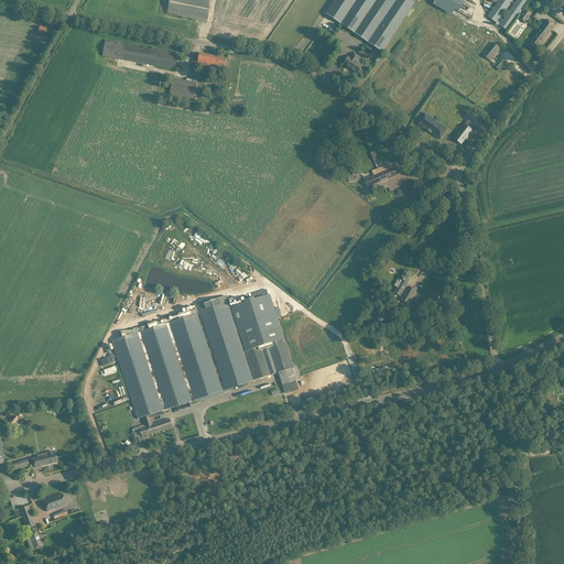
[(170,0),(169,9),(167,14),(206,22),(209,0),(170,0)]
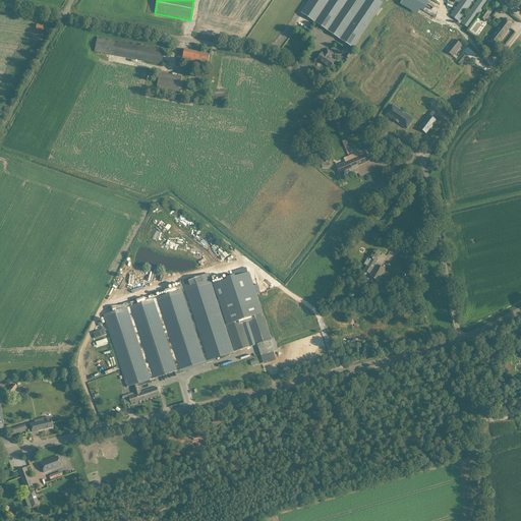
[(309,0),(301,13),(352,48),(366,26),(383,3),(378,0),(309,0)]
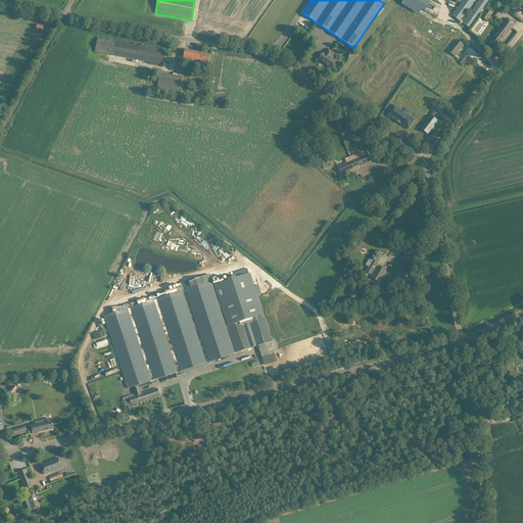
[(426,0),(403,0),(401,5),(419,14),(421,9),(425,11),(430,2),(426,0)]
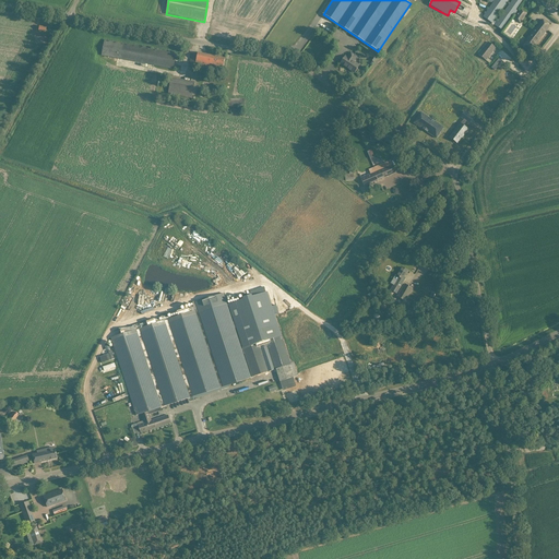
[(495,0),(492,3),(483,16),(502,31),(524,0),(495,0)]
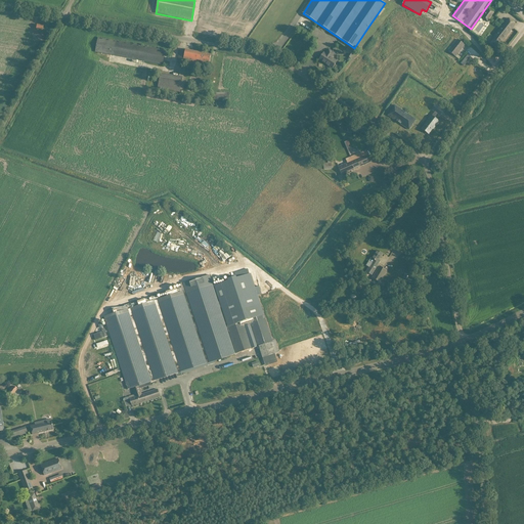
[(482,17),(487,22),(494,12),(489,8),(482,17)]
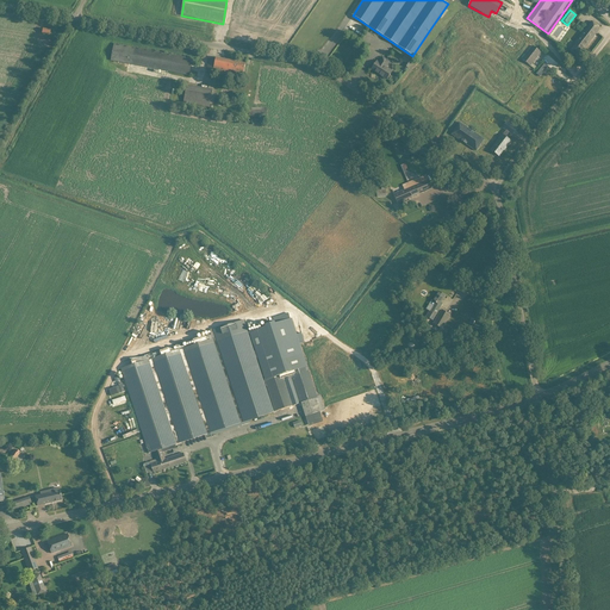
[(570,50),(578,56),(601,29),(591,22),(570,50)]
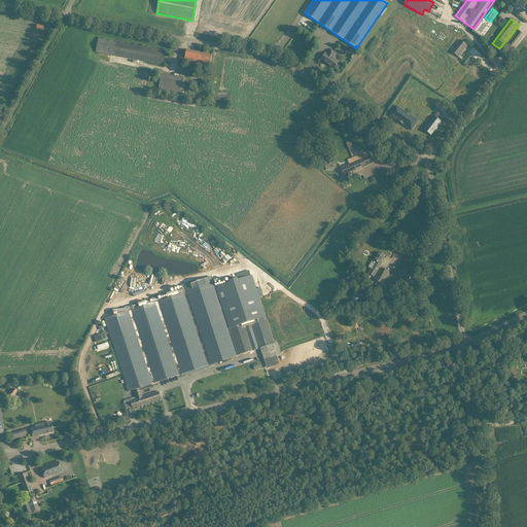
[(96,53),(113,56),(163,65),(166,50),(99,38),(96,53)]
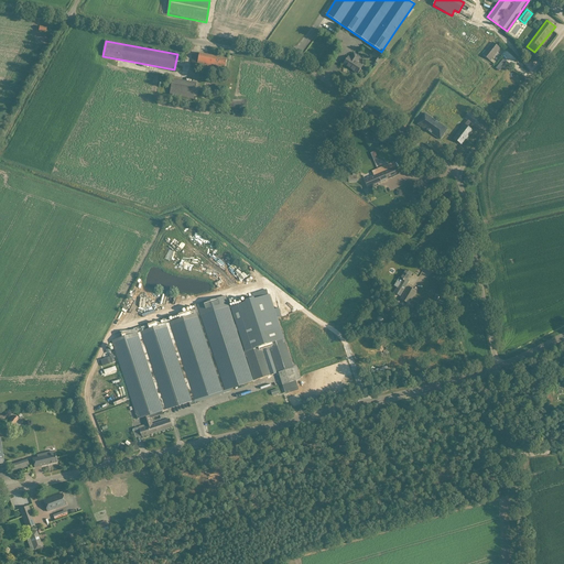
[(494,55),(496,53),(500,49),(492,43),(487,50),(483,55),(490,61),(494,55)]
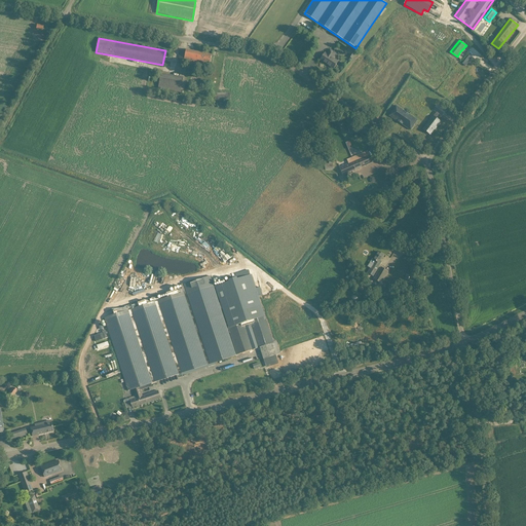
[(181,48),(180,53),(178,61),(182,62),(182,63),(185,64),(185,63),(201,66),(201,67),(202,68),(203,62),(210,64),(212,54),(181,48)]
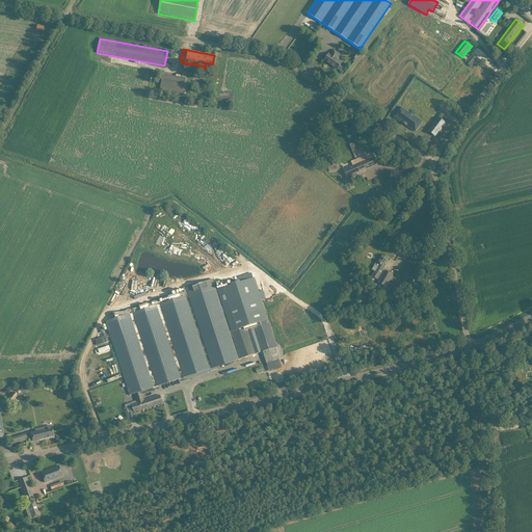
[(350,53),(353,55),(352,57),(356,60),(361,54),(353,49),(350,53)]
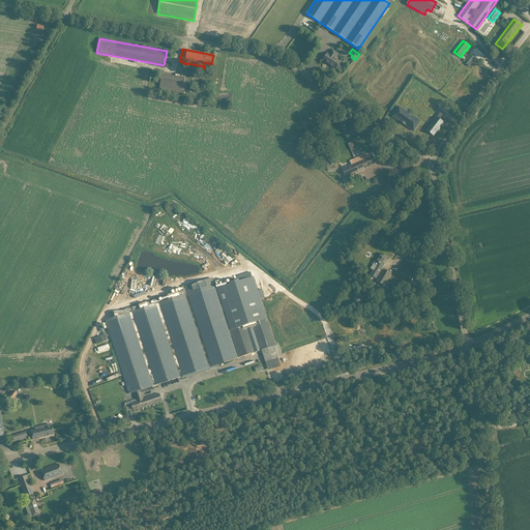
[(332,50),(329,54),(328,53),(323,60),(326,62),(336,69),(341,62),(335,59),(339,54),(332,50)]
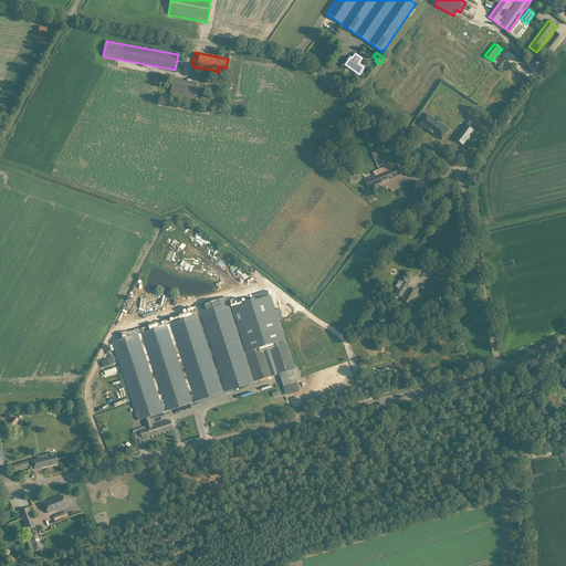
[(505,59),(498,69),(501,71),(509,62),(505,59)]
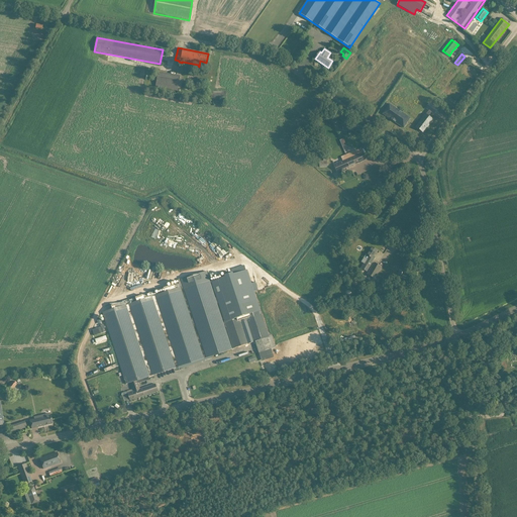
[(156,87),(178,91),(180,77),(158,73),(156,87)]
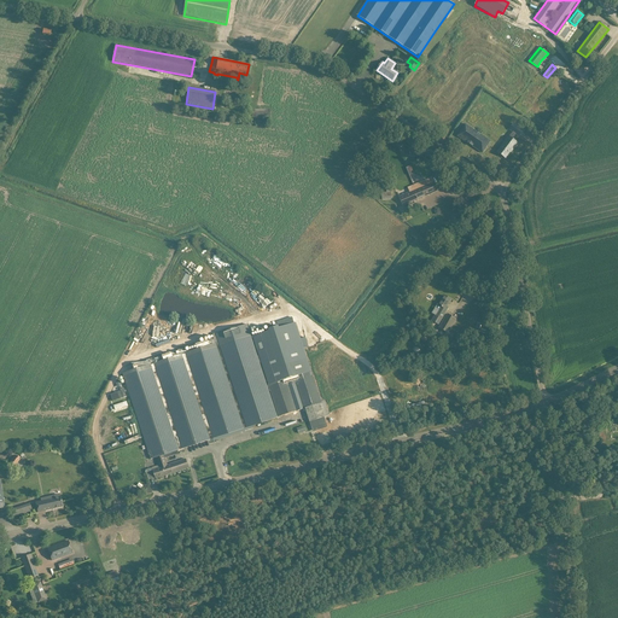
[(252,110),(252,120),(270,120),(270,109),(252,110)]
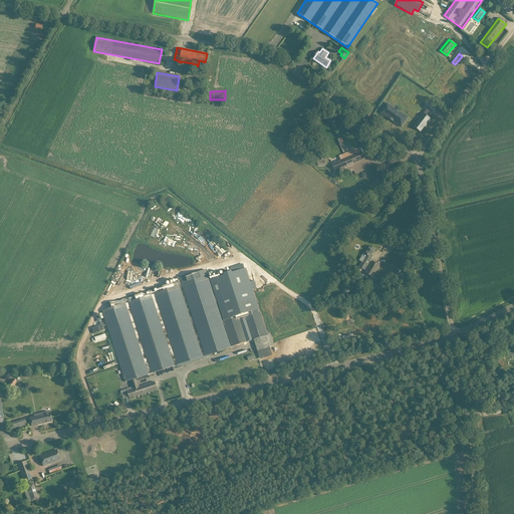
[(379,113),(402,127),(409,117),(387,103),(379,113)]
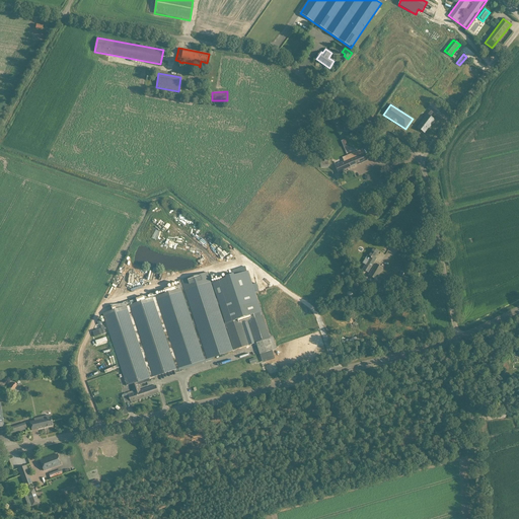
[(427,115),(418,128),(425,133),(429,127),(430,127),(435,121),(430,117),(433,113),(436,115),(439,109),(432,104),(428,108),(431,110),(428,115),(427,115)]
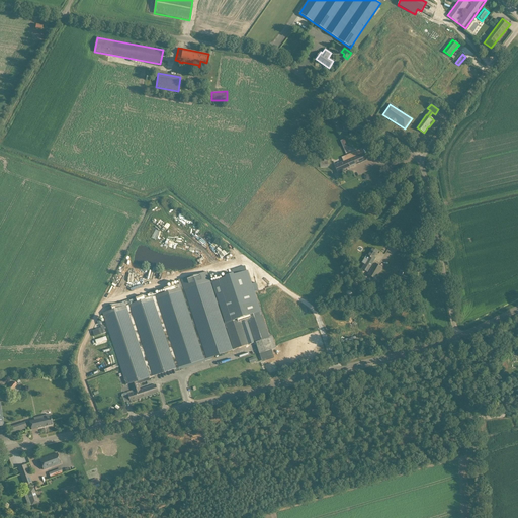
[(335,165),(336,168),(338,173),(347,169),(347,168),(367,160),(362,149),(357,151),(342,158),(343,162),(335,165)]
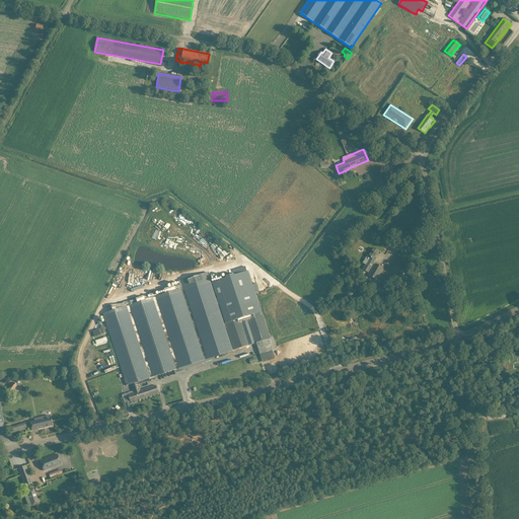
[(365,266),(362,270),(368,273),(370,269),(377,258),(375,256),(378,251),(373,248),(368,256),(370,257),(365,266)]
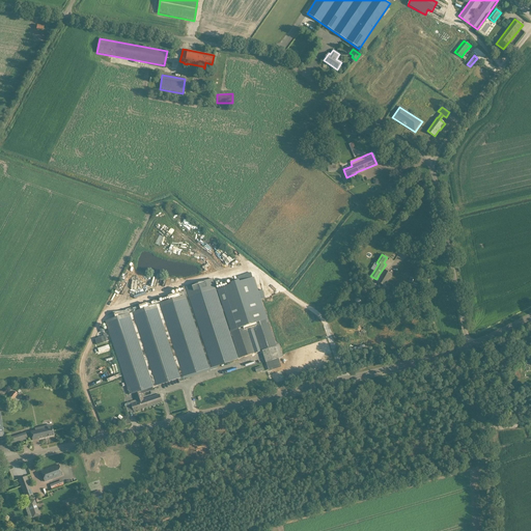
[(376,282),(385,286),(392,274),(384,270),(376,282)]
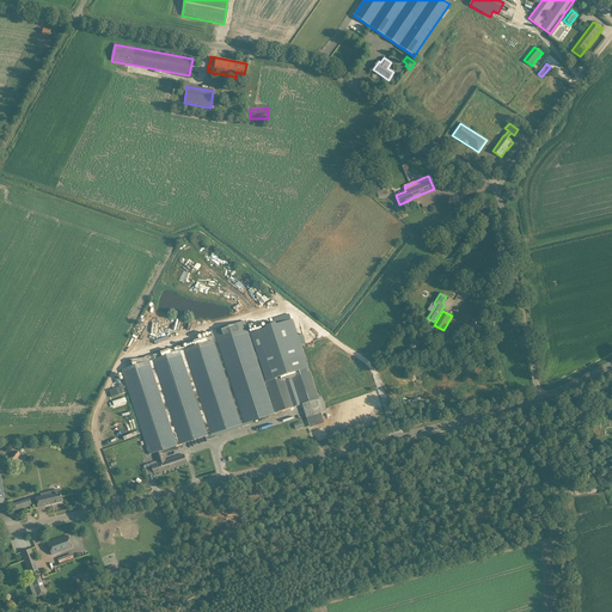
[(265,329),(250,334),(265,381),(267,383),(308,368),(308,367),(301,346),(305,344),(303,335),(298,336),(293,320),(291,320),(289,314),(273,319),(274,324),(264,326),(265,329)]
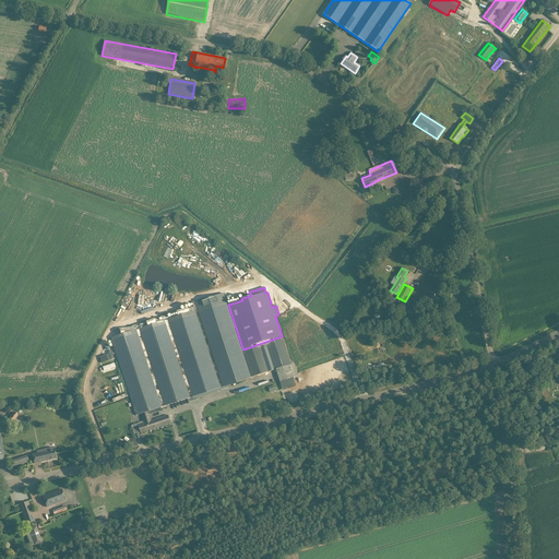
[(137,415),(141,414),(147,412),(155,409),(221,388),(251,378),(223,294),(195,302),(194,301),(192,302),(193,304),(192,304),(193,307),(186,310),(177,312),(178,316),(168,319),(167,318),(163,319),(162,318),(133,328),(132,326),(131,328),(119,329),(121,334),(110,337),(137,415)]
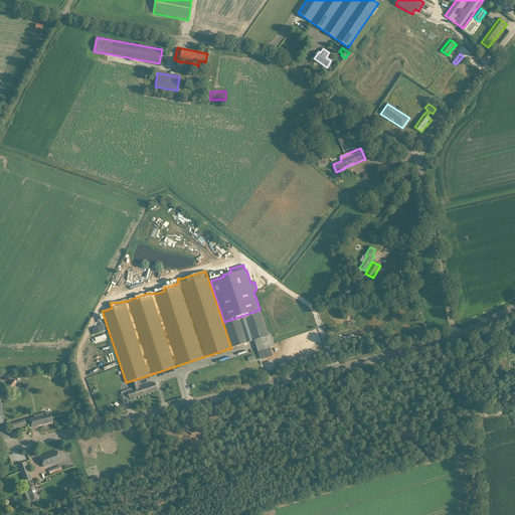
[(260,310),(224,322),(230,343),(232,347),(254,340),(258,352),(270,348),(275,346),(270,333),(268,334),(260,310)]
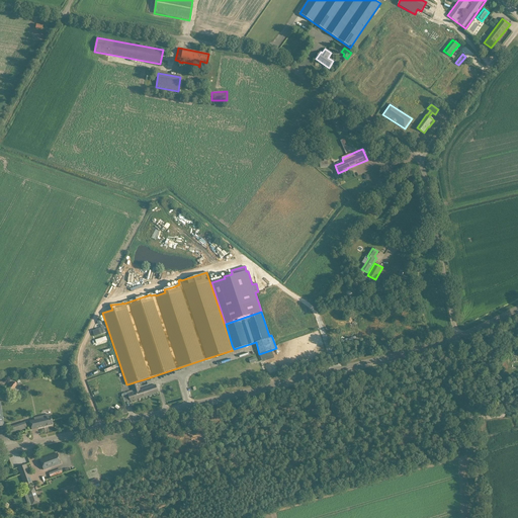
[(259,354),(261,359),(273,355),(271,350),(259,354)]
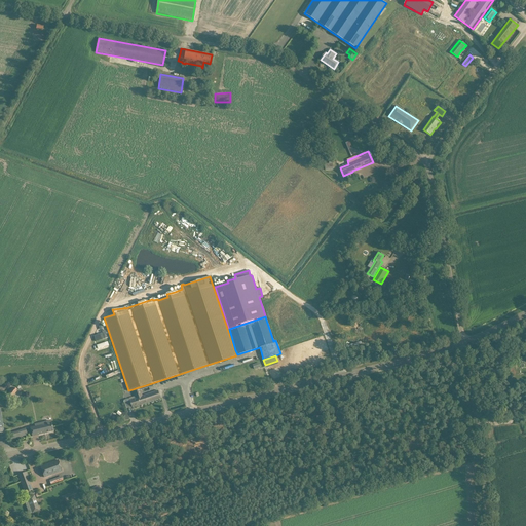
[(12,386),(7,392),(11,396),(16,389),(12,386)]
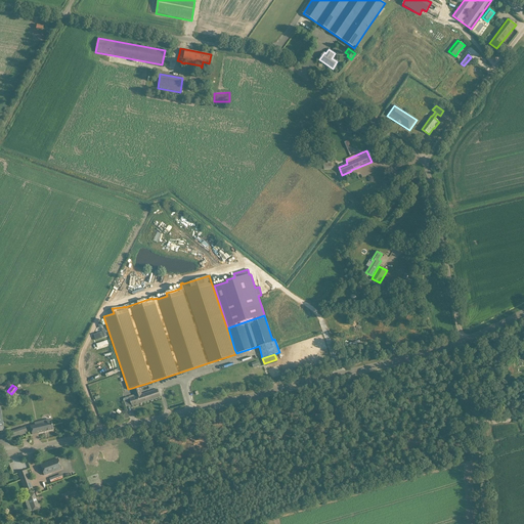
[(138,386),(132,388),(134,392),(135,397),(130,399),(132,406),(160,397),(158,389),(141,394),(139,389),(138,386)]
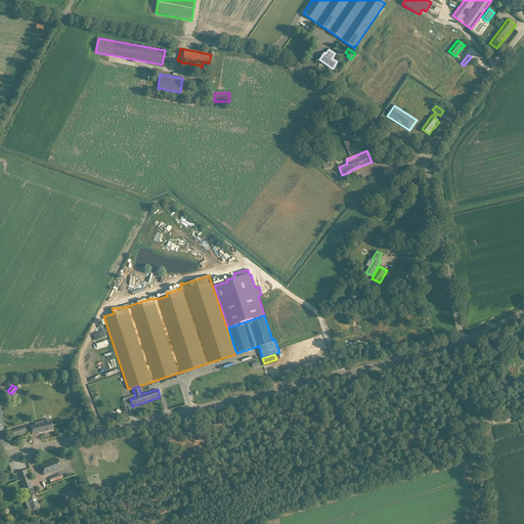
[(122,411),(120,415),(122,420),(129,418),(127,410),(122,411)]
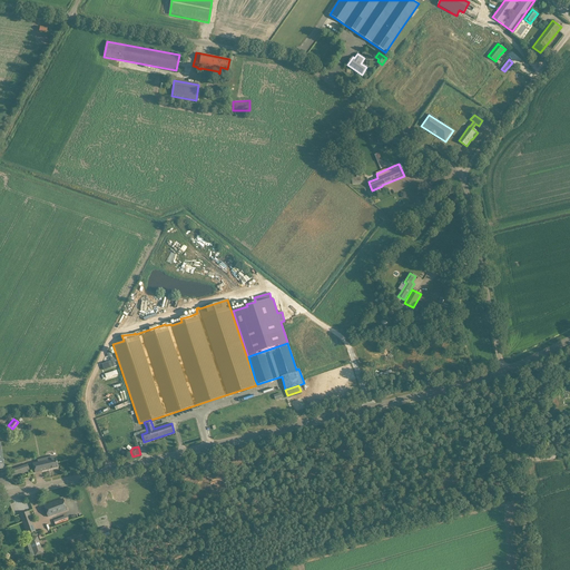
[(32,463),(35,473),(58,468),(55,458),(49,460),(48,458),(37,460),(38,462),(32,463)]
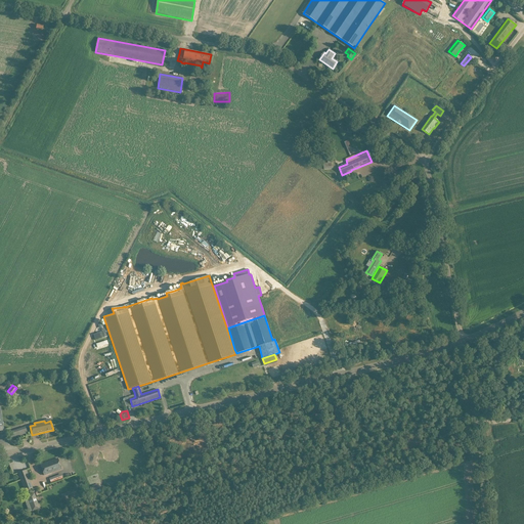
[(11,438),(27,434),(25,427),(9,432),(11,438)]
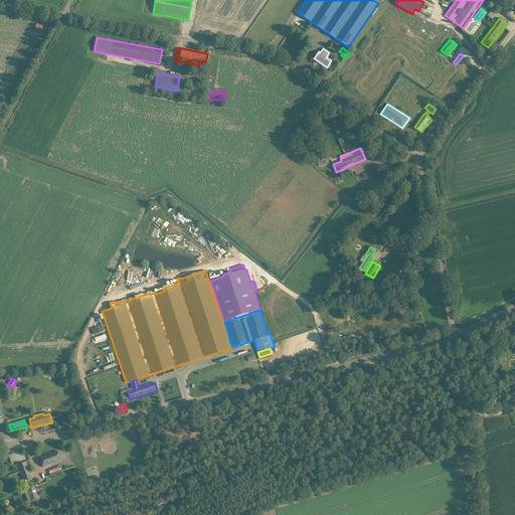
[(39,457),(43,467),(60,461),(56,451),(39,457)]
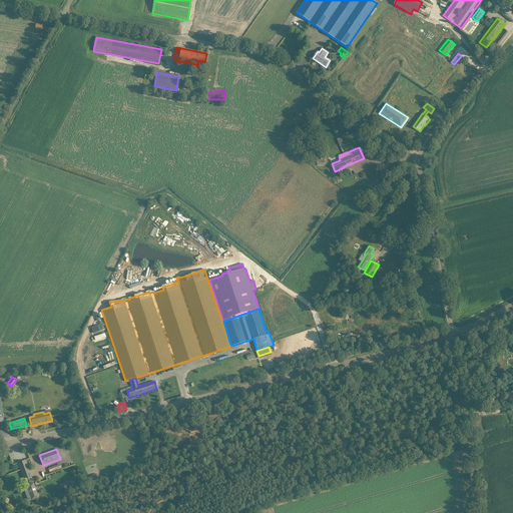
[(18,463),(22,476),(24,481),(31,478),(25,461),(18,463)]
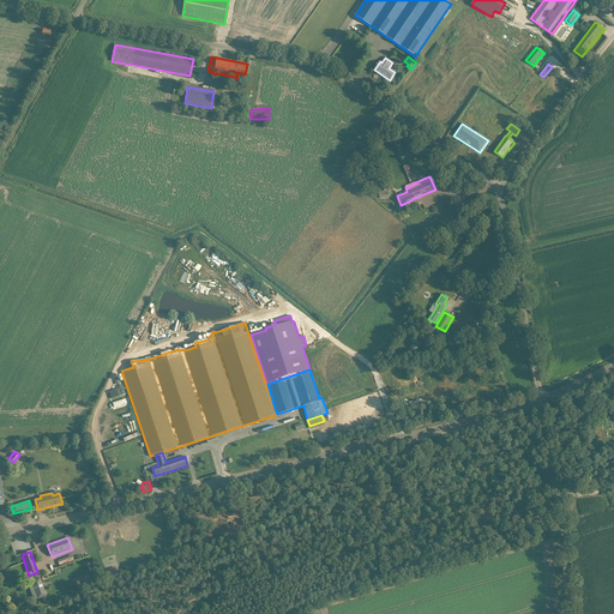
[(40,578),(28,583),(30,589),(34,588),(35,591),(37,600),(47,596),(40,578)]
